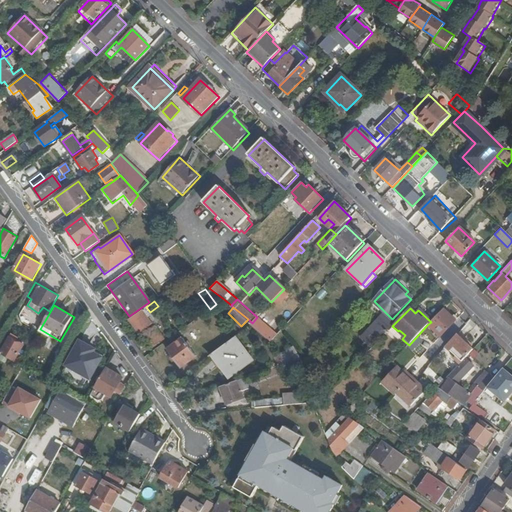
[(431,322),(427,325),(440,337),(456,320),(443,309),(431,322)]
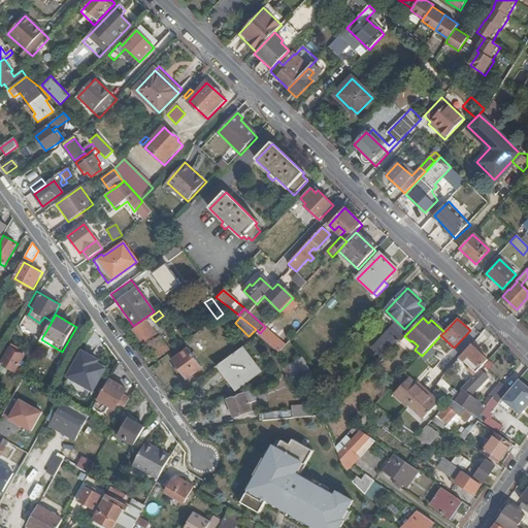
[(156,334),(146,321),(134,330),(142,342),(150,338),(151,338),(156,334)]
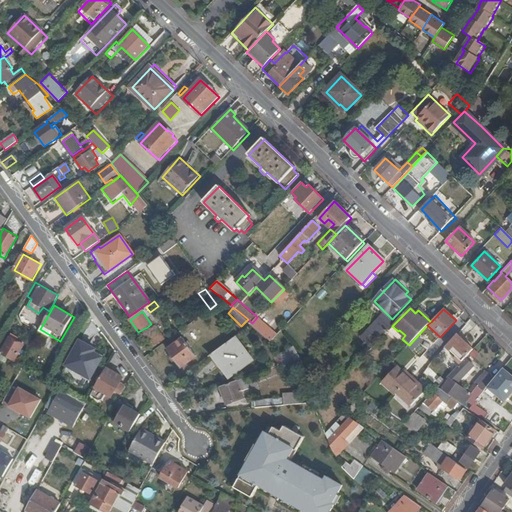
[(264,311),(252,323),(272,342),(279,334),(272,327),(276,322),(264,311)]
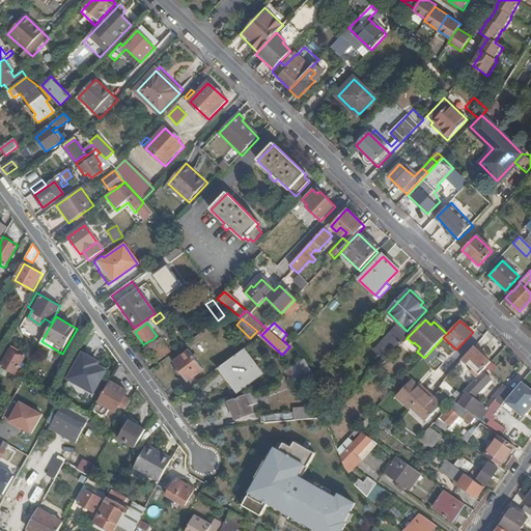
[(407,331),(398,323),(381,341),(392,353),(407,338),(411,334),(407,331)]
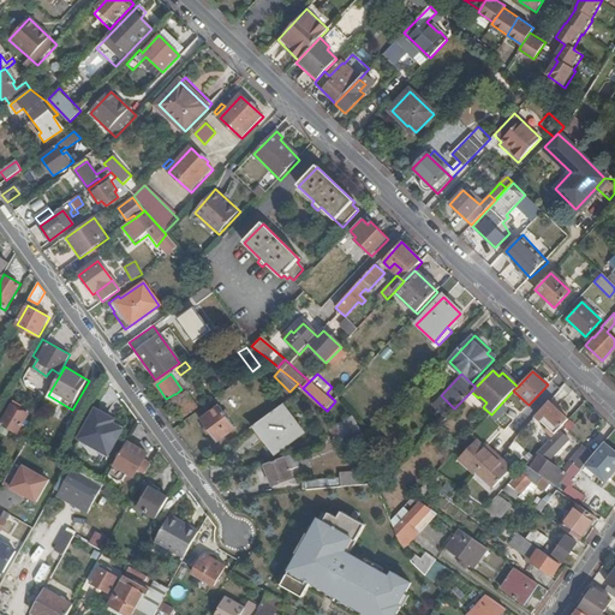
[(183,417),(197,407),(185,390),(178,396),(179,398),(172,402),(183,417)]
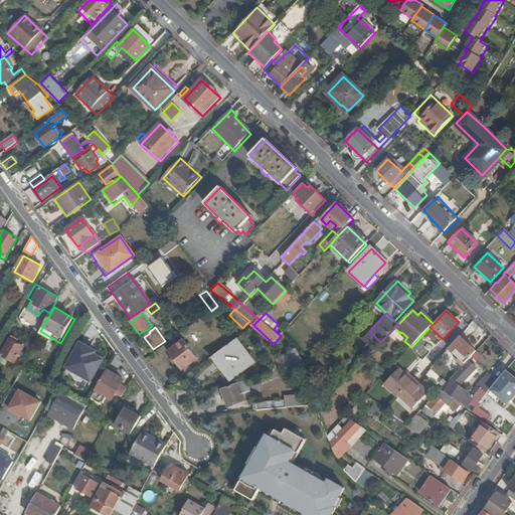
[(40,331),(36,337),(46,344),(50,337),(40,331)]
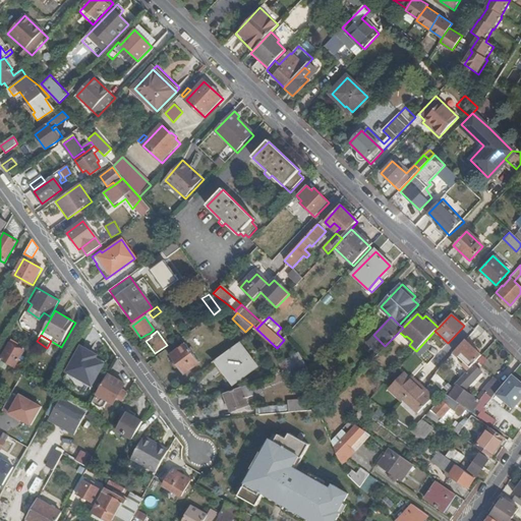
[(373,335),(365,343),(378,355),(385,346),(373,335)]
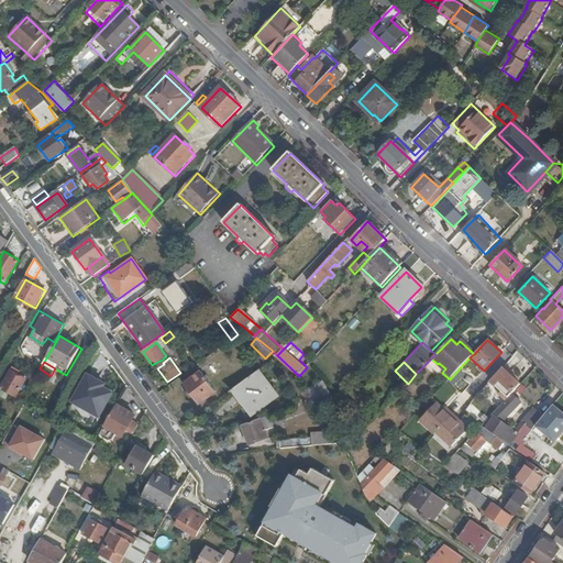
[(490,381),(493,383),(507,397),(511,394),(520,384),(503,368),(490,381)]
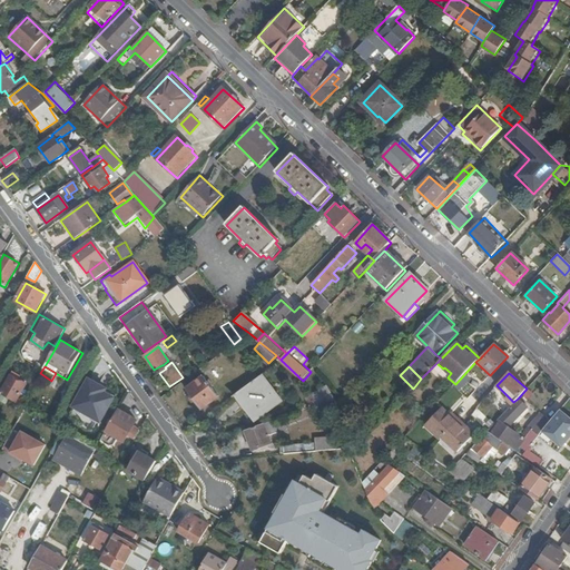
[(238,392),(251,409),(252,408),(257,404),(264,413),(282,401),(264,374),(238,392)]
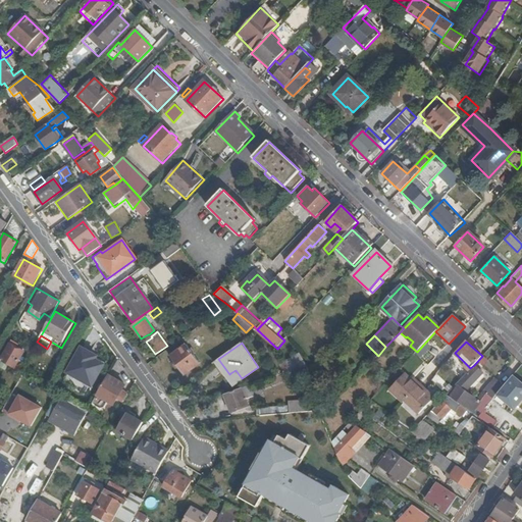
[(23,353),(10,345),(1,361),(14,369),(23,353)]
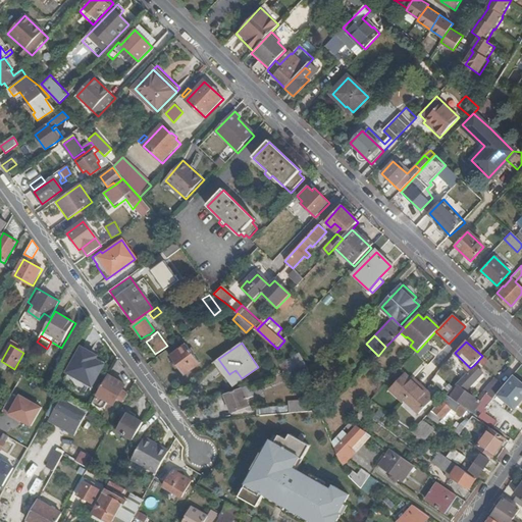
[(99,355),(81,345),(70,363),(95,376),(103,363),(96,359),(99,355)]
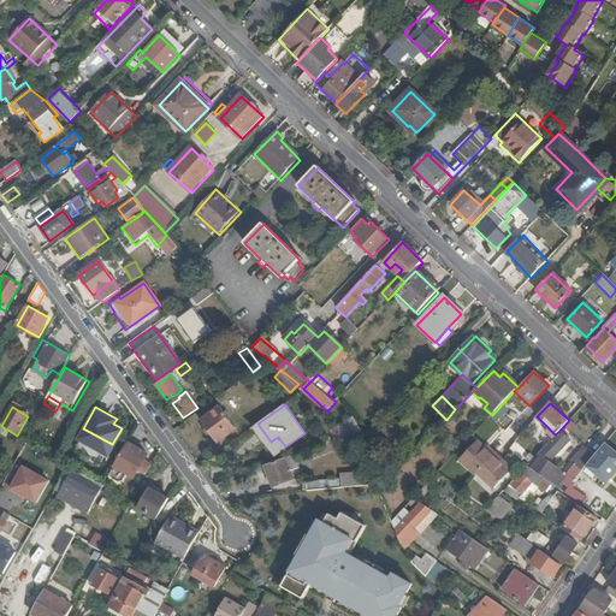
[(235,430),(219,408),(200,421),(215,443),(235,430)]
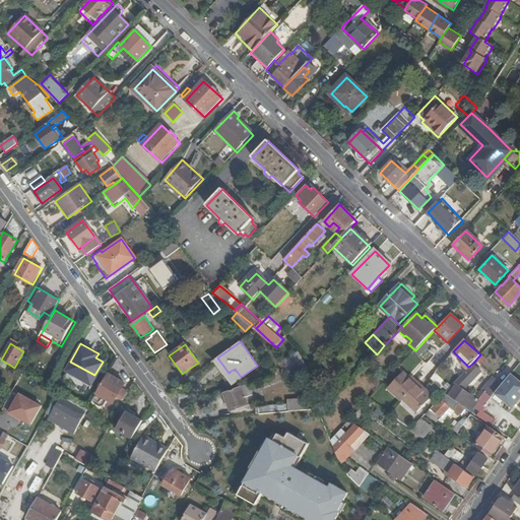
[(455,385),(447,395),(465,407),(475,415),(502,385),(496,379),(484,391),(482,390),(475,398),(463,390),(480,373),(472,364),(468,367),(454,383),(455,385)]
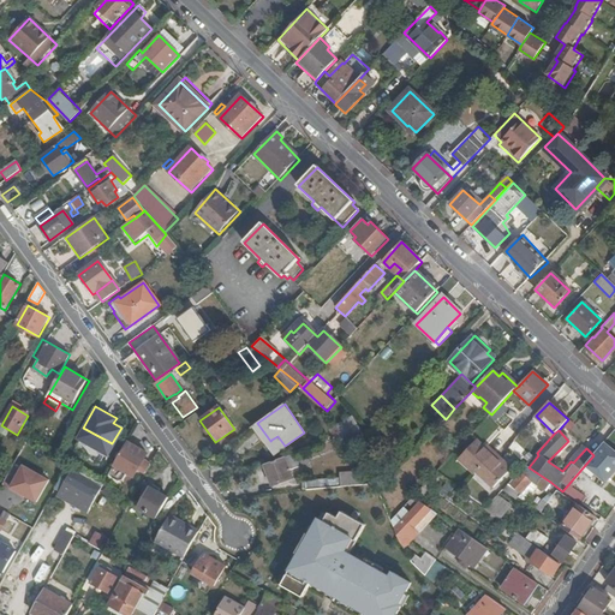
[(278,436),(272,440),(279,451),(285,446),(278,436)]
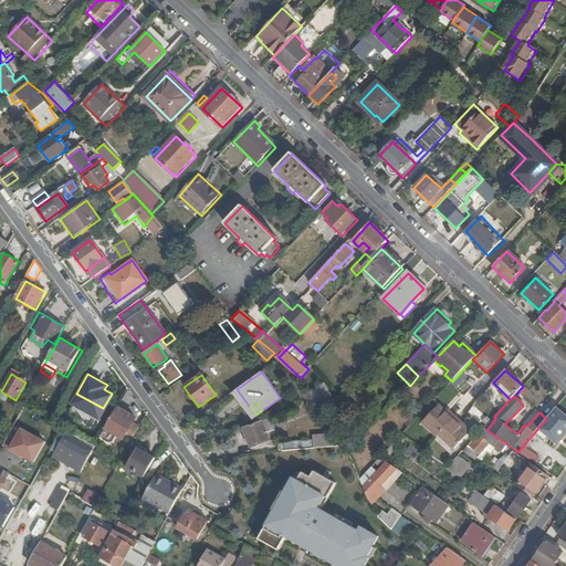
[(136,416),(118,406),(106,427),(124,437),(136,416)]
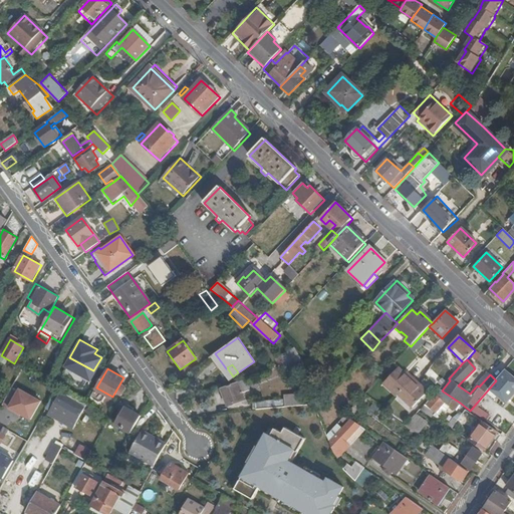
[(399,368),(383,384),(398,398),(400,396),(413,409),(428,393),(407,373),(405,374),(399,368)]
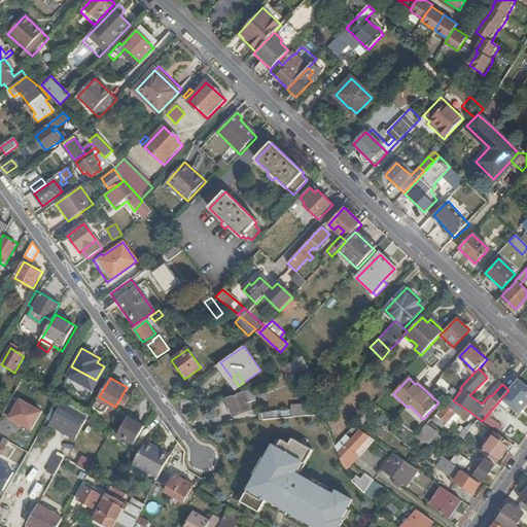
[(502,384),(500,383),(489,395),(491,396),(502,384)]
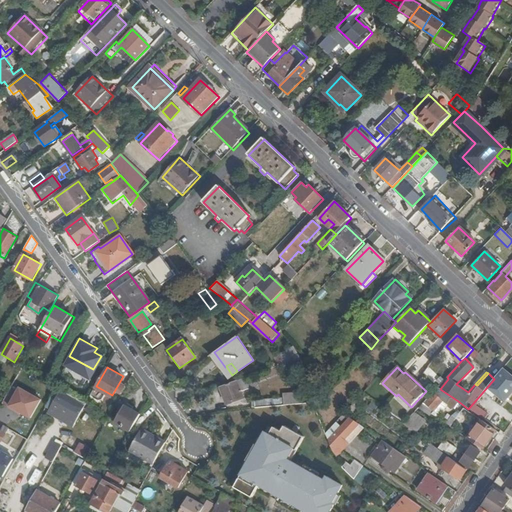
[(241,391),(248,389),(244,378),(222,386),(227,399),(228,398),(230,403),(243,398),(241,391)]
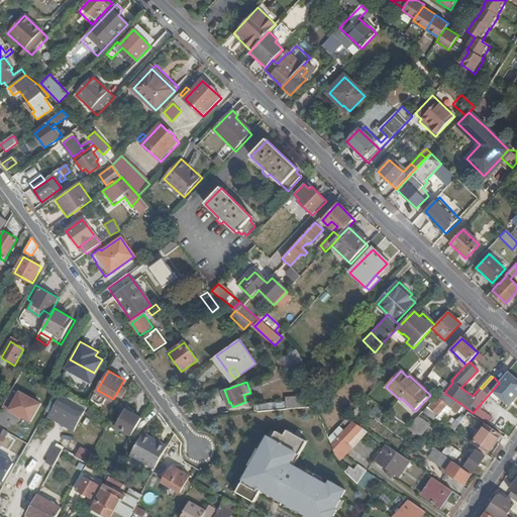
[(41,402),(18,389),(7,409),(31,422),(41,402)]
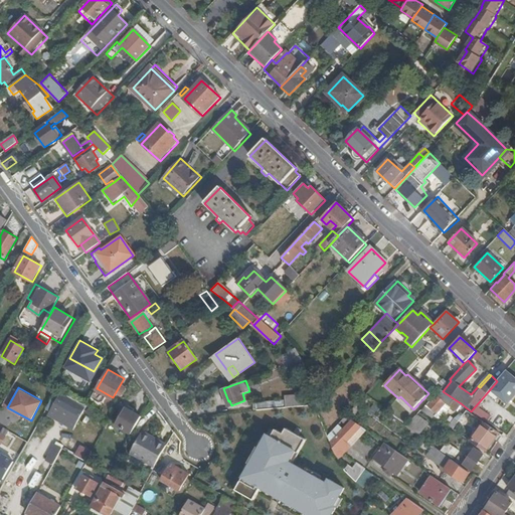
[(444,402),(454,411),(461,403),(443,391),(440,389),(438,390),(435,394),(437,395),(427,405),(435,411),(435,412),(444,402)]
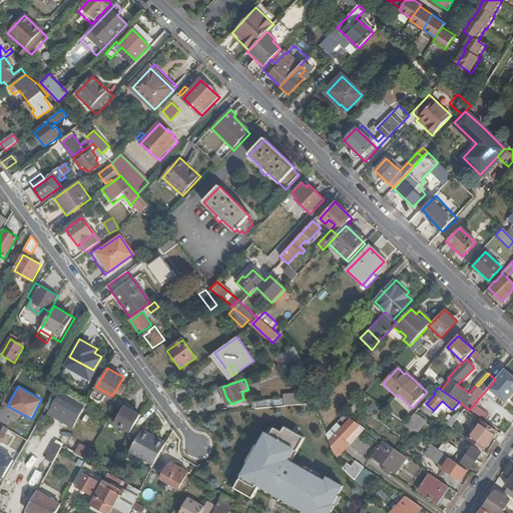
[(284,399),(251,402),(251,408),(254,408),(295,405),(312,404),(311,401),(305,392),(284,394),(284,399)]
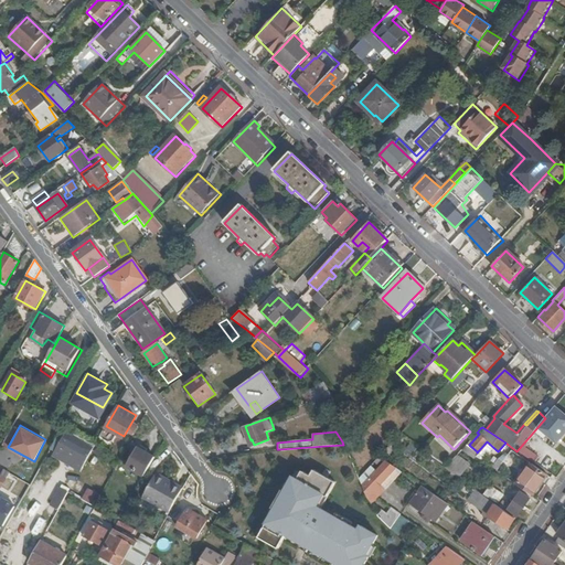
[(83,467),(93,449),(71,436),(68,437),(63,434),(54,450),(83,467)]
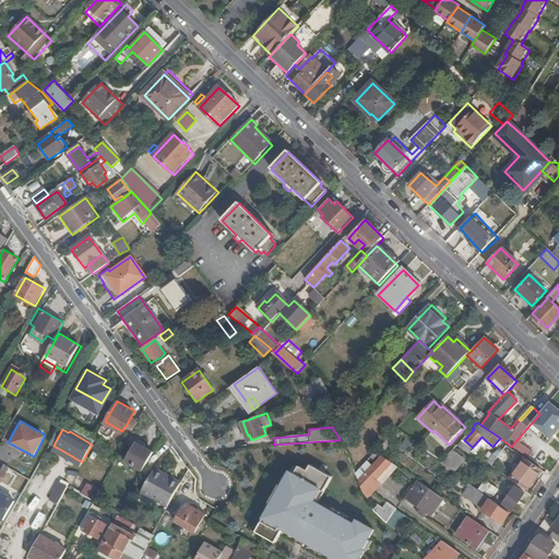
[(472,447),(464,440),(462,439),(456,444),(468,453),(470,451),(472,447)]
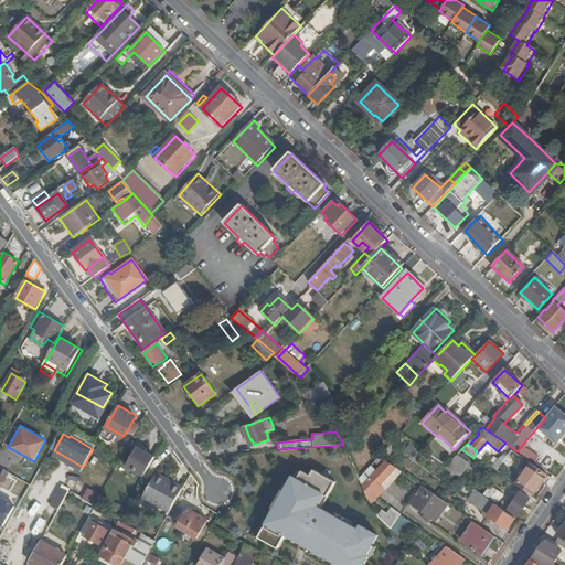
[(138,446),(128,465),(145,475),(156,456),(138,446)]
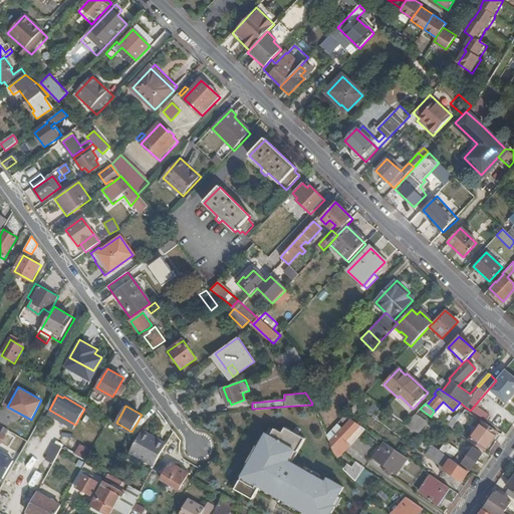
[(474,408),(471,411),(487,422),(488,421),(499,429),(508,418),(502,414),(505,411),(499,407),(492,416),(488,414),(485,416),(474,408)]
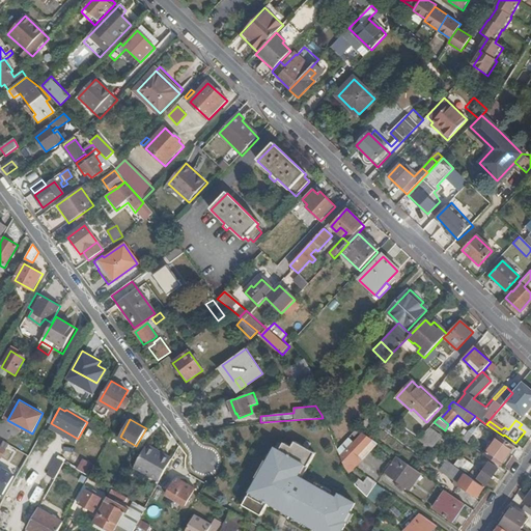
[(476,431),(480,435),(485,427),(481,424),(476,431)]
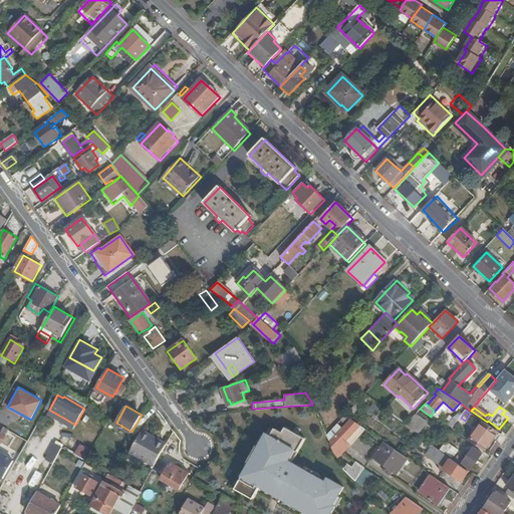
[(413,419),(418,424),(421,421),(416,416),(413,419)]
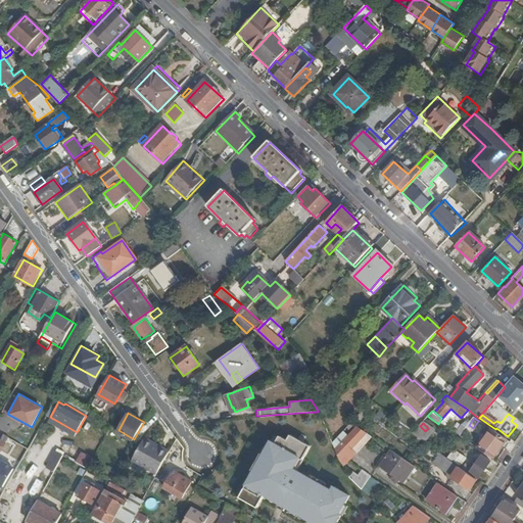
[(466,427),(461,424),(455,432),(459,435),(466,427)]
